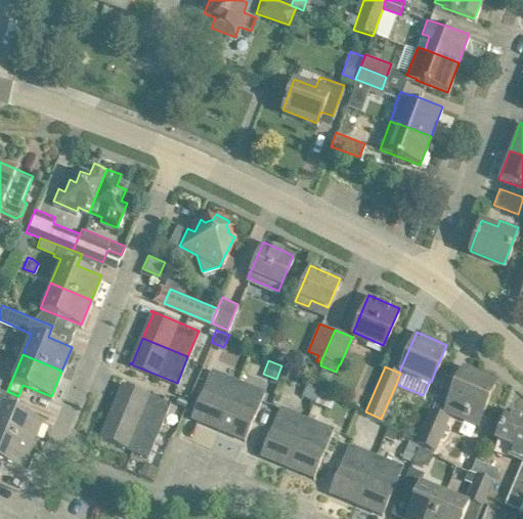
[(463,368),(454,386),(446,406),(478,420),(494,381),(463,368)]
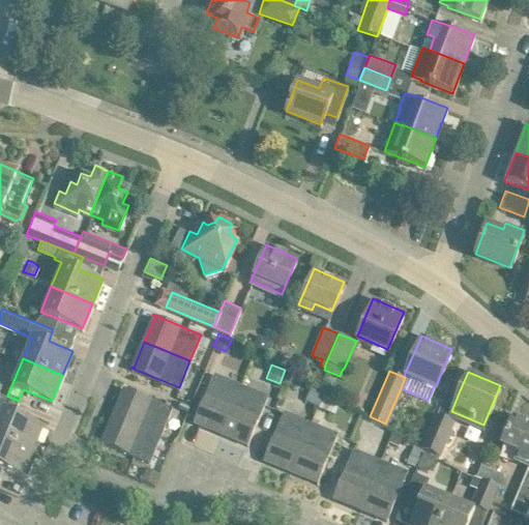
[(196,418),(222,429),(240,384),(213,373),(194,420),(195,421),(196,418)]
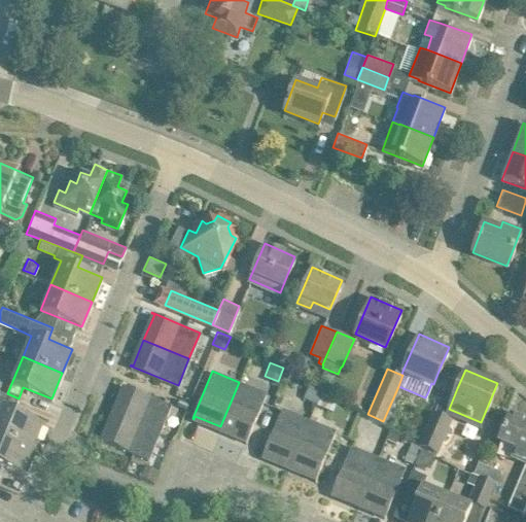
[(239,382),(220,426),(245,437),(244,440),(245,441),(265,392),(239,382)]
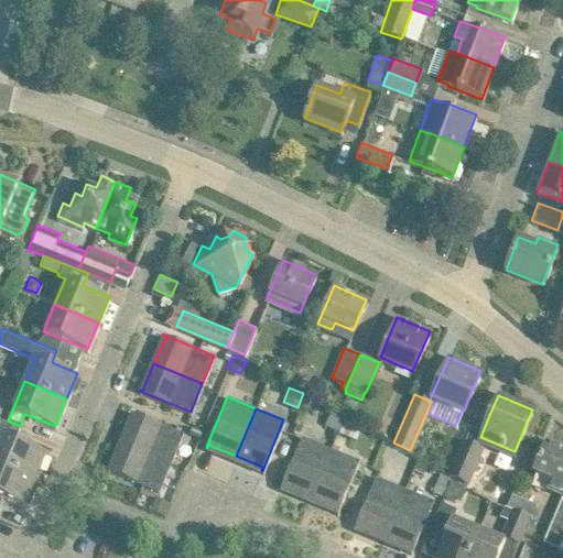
[(344,415),(331,408),(324,423),(336,429),(344,415)]
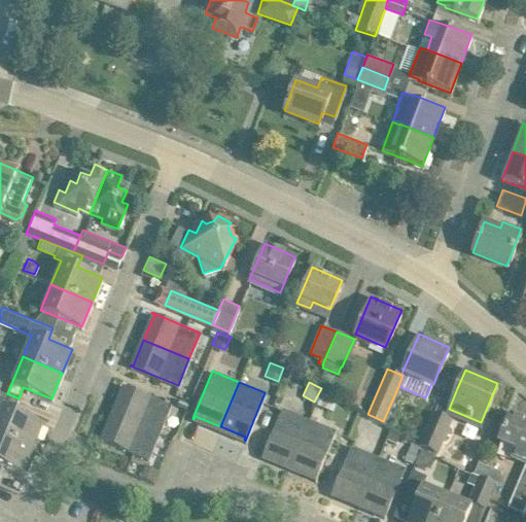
[(125,387),(113,412),(160,431),(170,405),(159,399),(141,392),(121,385),(125,387)]
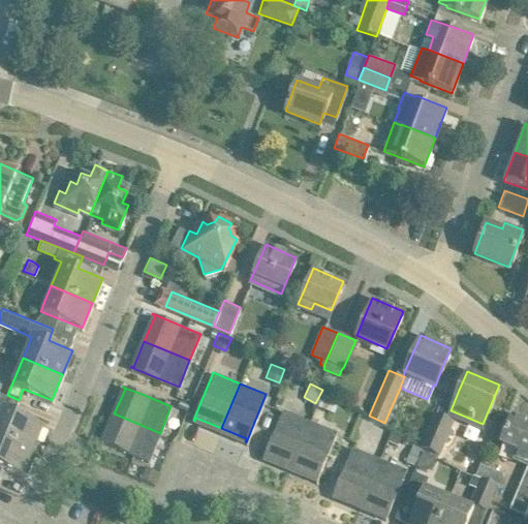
[(0,407),(1,408),(0,410),(0,433),(32,448),(42,423),(13,410),(19,400),(7,395),(0,392),(0,407)]
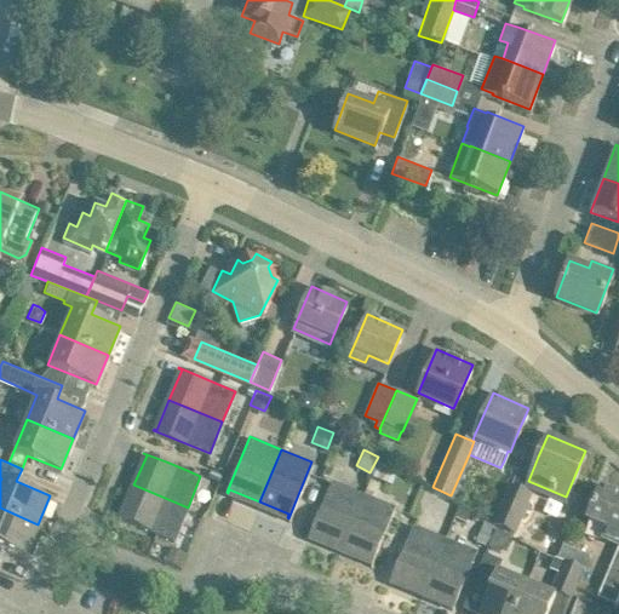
[(396,470),(382,465),(377,476),(390,482),(396,470)]
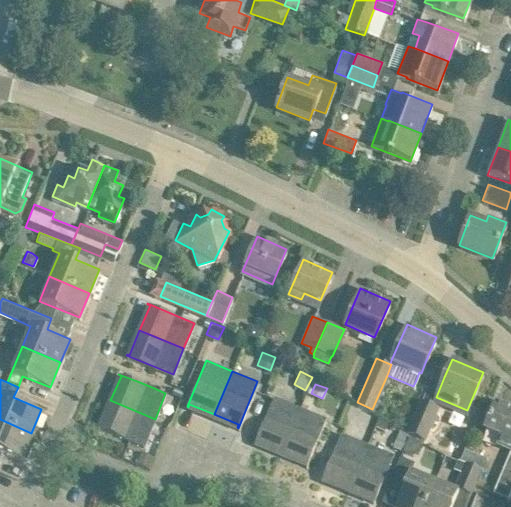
[(174,385),(171,393),(180,396),(184,388),(174,385)]
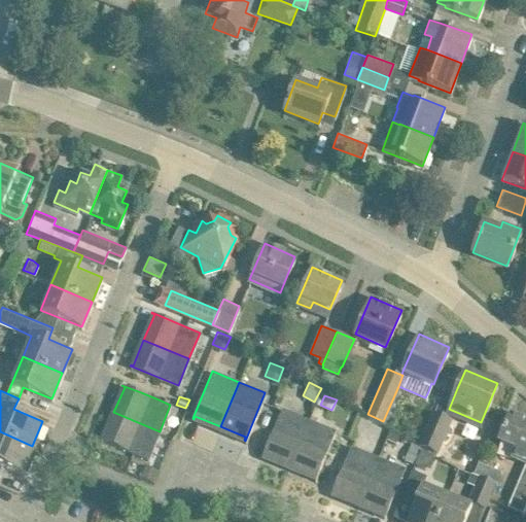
[(264,454),(289,464),(308,418),(282,407),(261,456),(263,456),(264,454)]
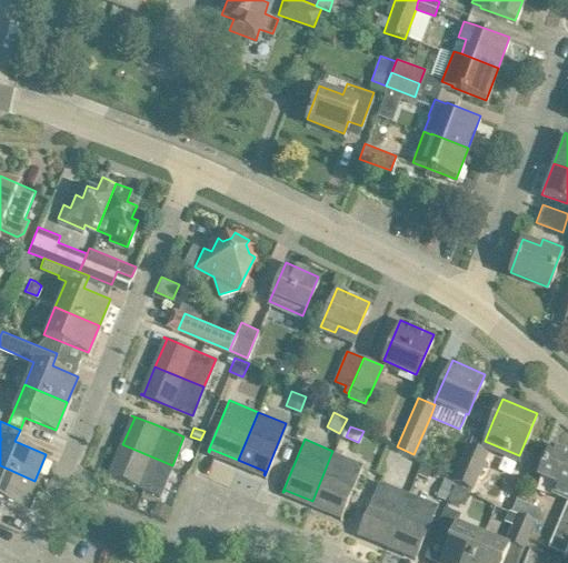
[(455,480),(470,486),(486,450),(469,442),(452,479),(455,480)]
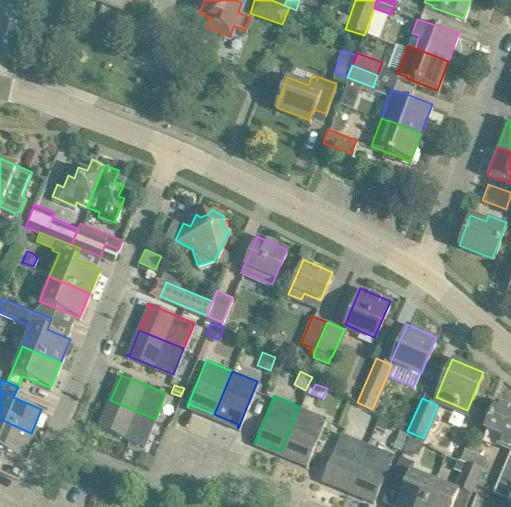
[(488,418),(485,425),(500,431),(496,440),(510,446),(510,445),(510,405),(496,399),(488,418)]
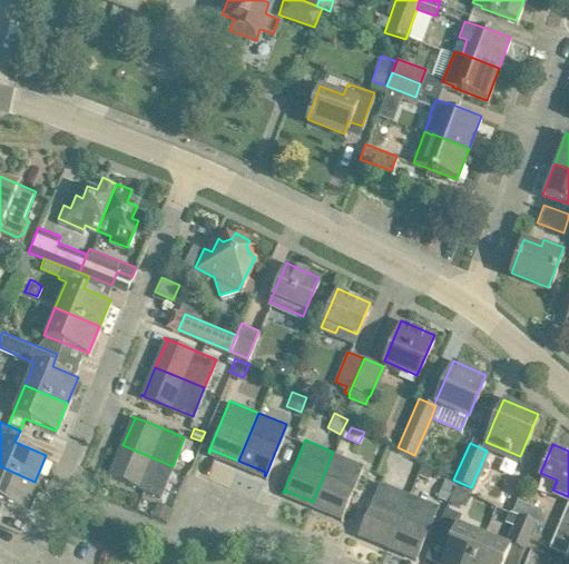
[(173,466),(123,445),(111,473),(109,472),(108,473),(160,494),(173,466)]
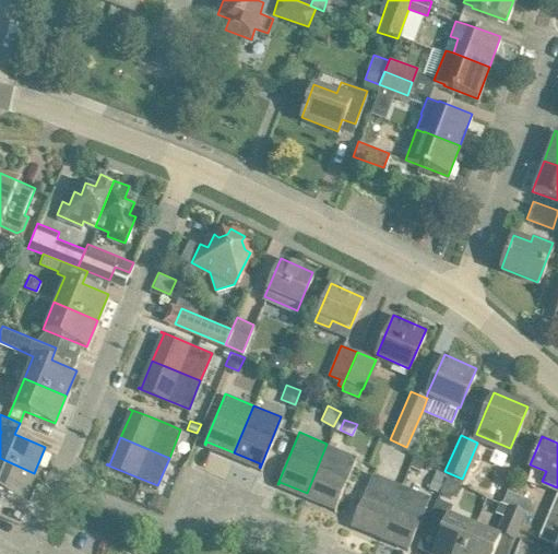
[(327,444),(307,493),(334,504),(333,507),(334,507),(355,456),(327,444)]
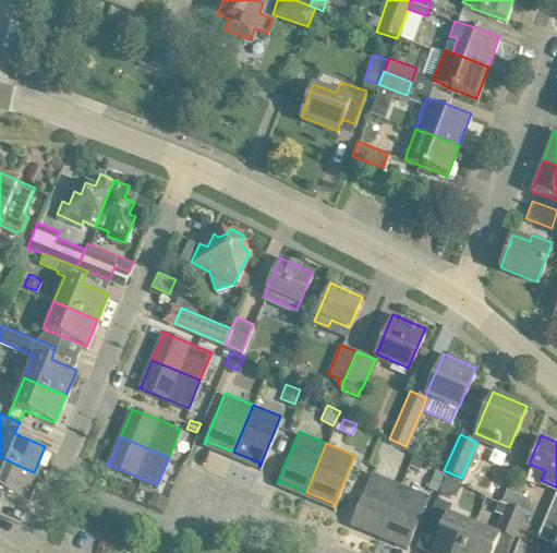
[(34,472),(0,457),(0,489),(23,500),(34,472)]
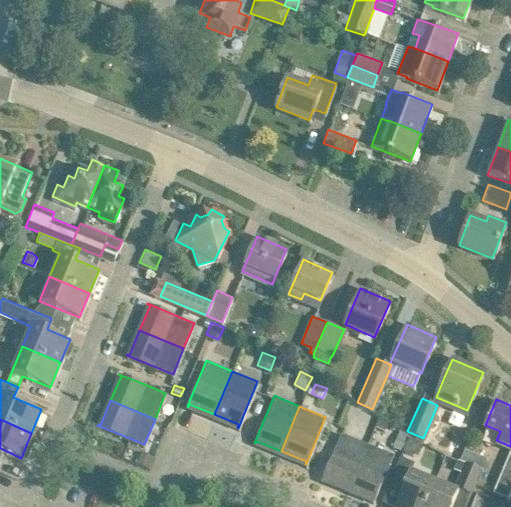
[(399,428),(392,444),(402,448),(409,432),(407,431),(399,428)]
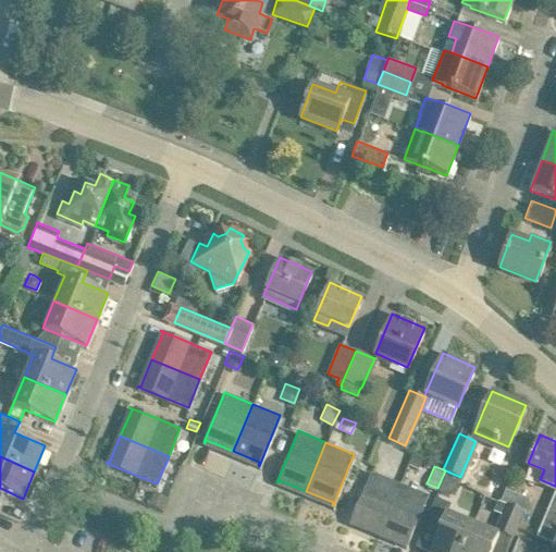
[(353,519),(379,530),(399,482),(371,470),(349,522),(350,523),(353,519)]
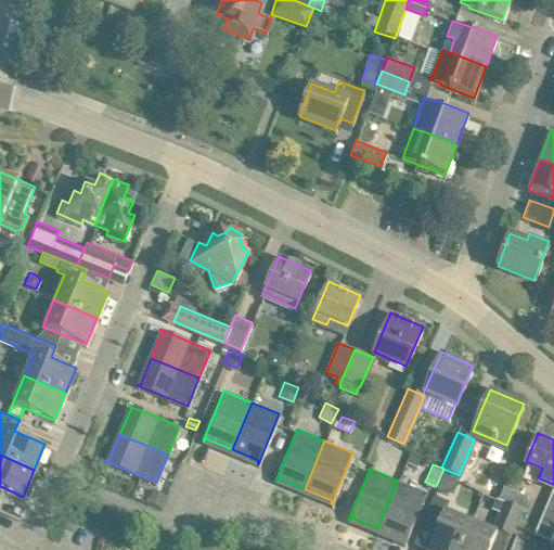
[(398,481),(377,528),(404,540),(403,542),(404,544),(425,493),(398,481)]
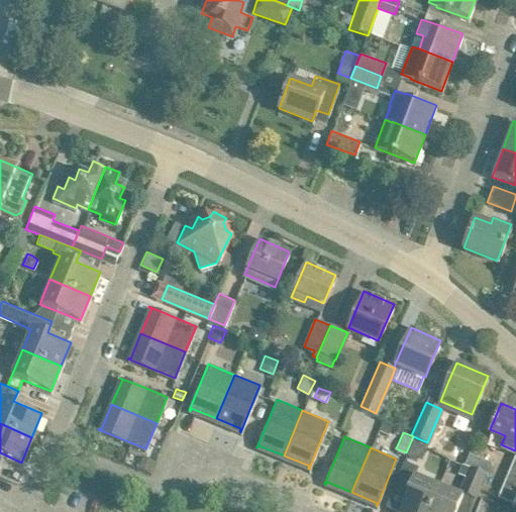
[(515,451),(515,452),(498,494),(512,501),(515,492),(515,451)]
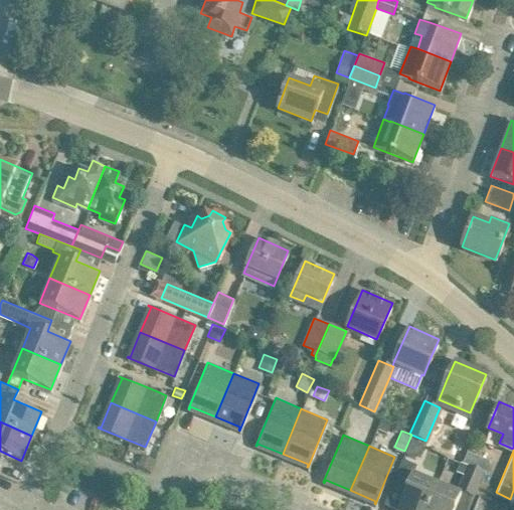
[(141,452),(137,464),(149,469),(154,457),(141,452)]
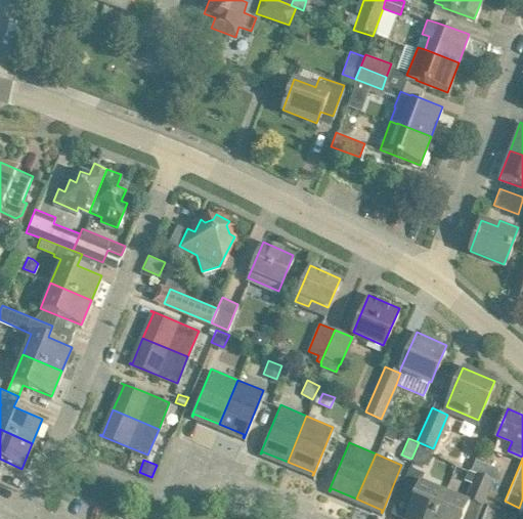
[(431,518),(443,490),(419,480),(423,472),(408,466),(398,491),(411,498),(402,518),(431,518)]
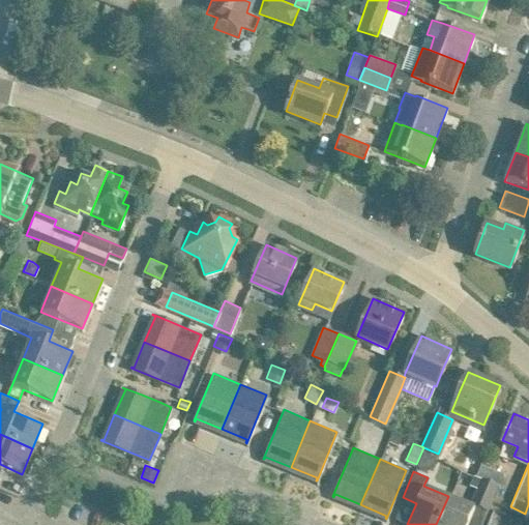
[(468,484),(477,488),(471,503),(487,509),(497,483),(472,473),(468,484)]
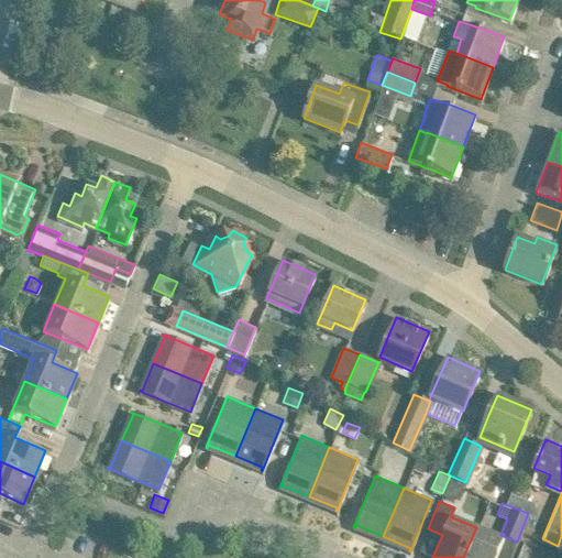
[(495,557),(504,539),(476,527),(463,557),(495,557)]
